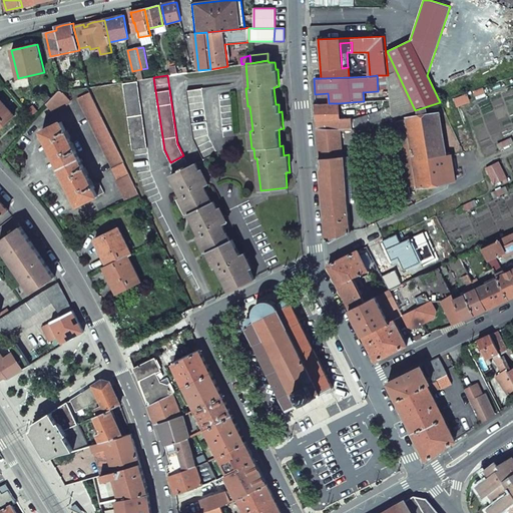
[(137,79),(122,81),(132,150),(147,148),(137,79)]
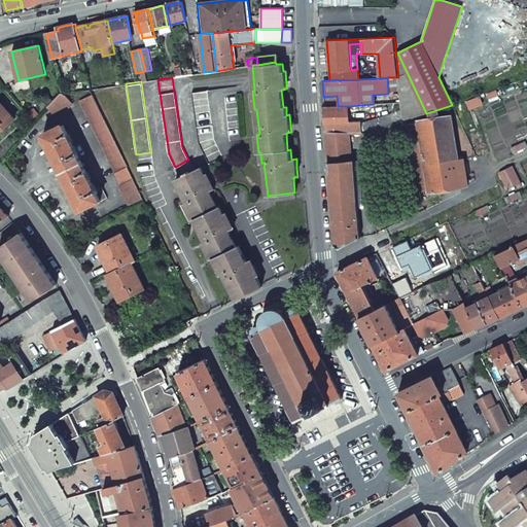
[(60,84),(61,93),(62,93),(69,92),(67,83),(60,84)]
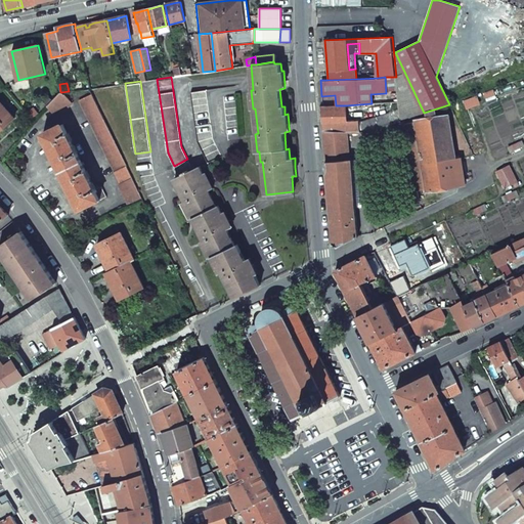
[(206,89),(190,92),(198,141),(208,162),(222,156),(213,136),(206,89)]
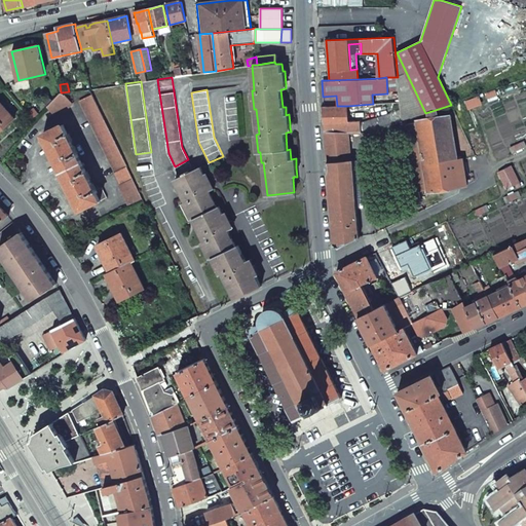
[(61,92),(47,107),(57,118),(73,105),(62,92),(61,92)]
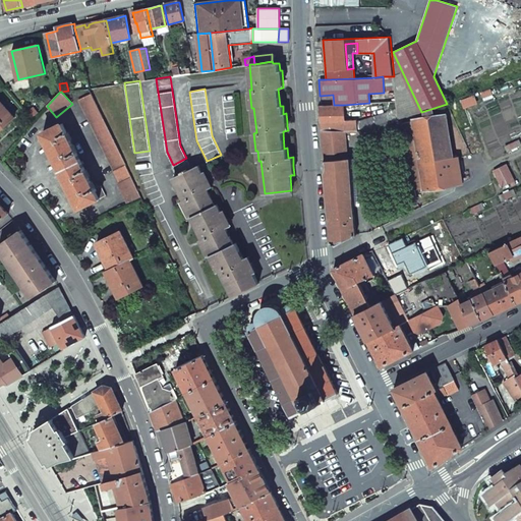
[(120,184),(132,178),(92,94),(79,100),(120,184)]
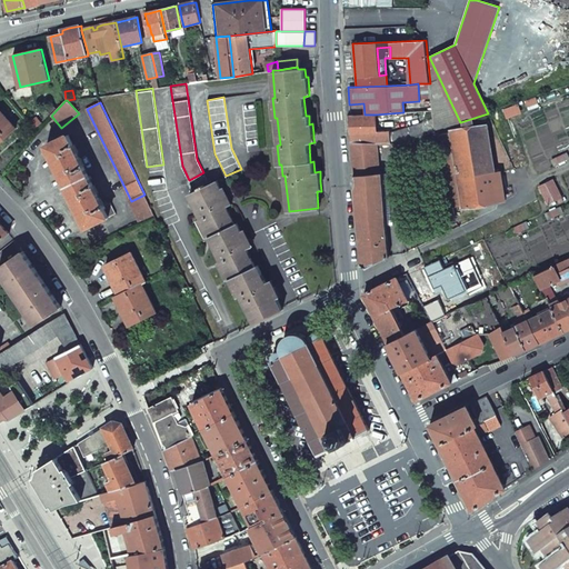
[(0,142),(16,129),(0,110),(0,142)]
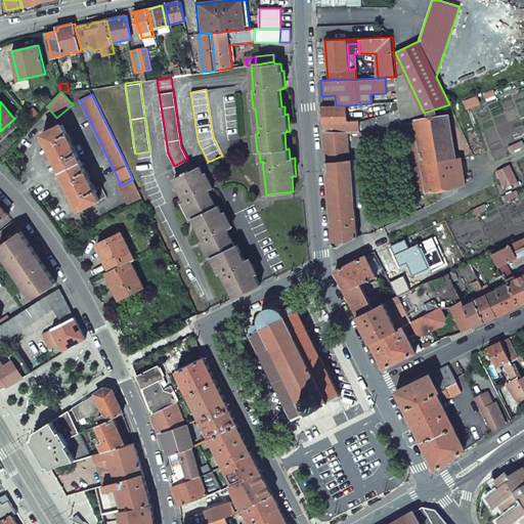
[(321,115),(322,130),(347,132),(360,132),(359,124),(359,120),(348,121),(346,105),(336,105),(319,106),(320,115),(321,115)]
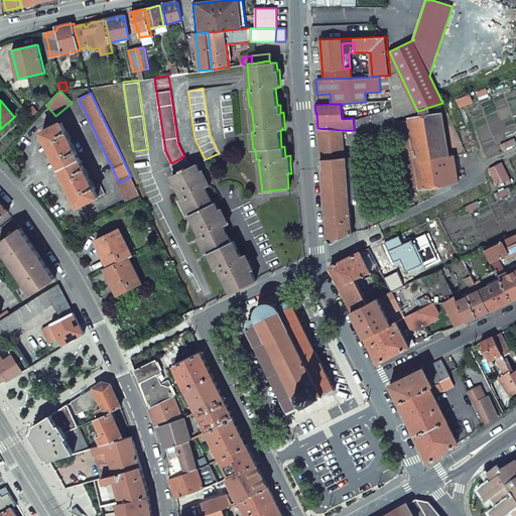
[(38,113),(33,108),(28,112),(33,117),(38,113)]
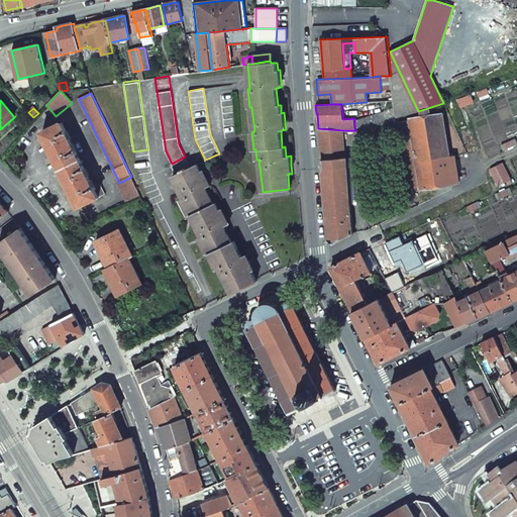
[(354,122),(355,130),(358,130),(395,118),(394,110),(354,122)]
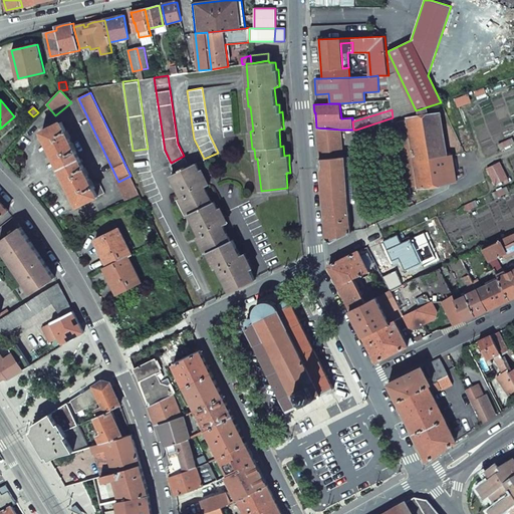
[(440,112),(408,117),(408,119),(419,188),(430,186),(457,181),(453,155),(447,156),(440,112)]
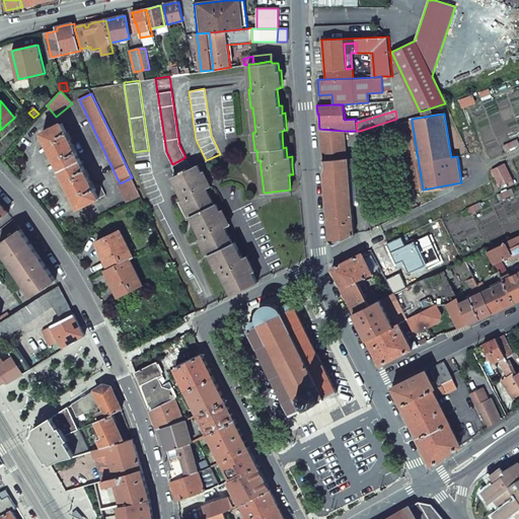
[(412,121),(401,123),(413,197),(424,195),(423,190),(412,121)]
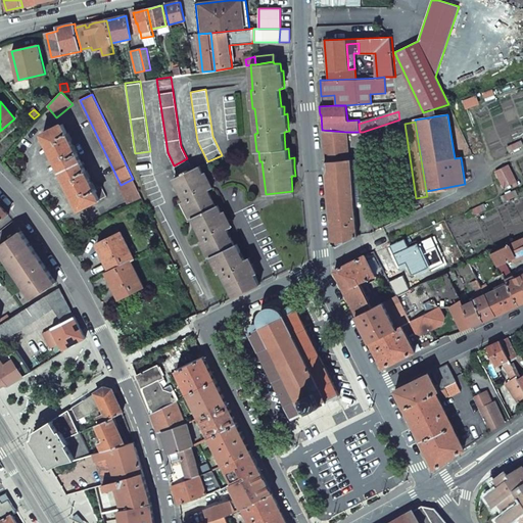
[(60,172),(79,209),(100,199),(95,189),(62,124),(42,134),(60,172)]
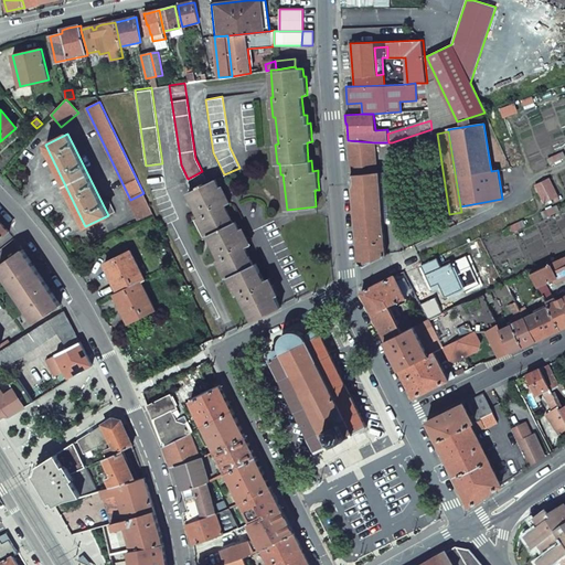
[(348,140),(351,174),(376,172),(374,146),(375,146),(374,142),(348,140)]
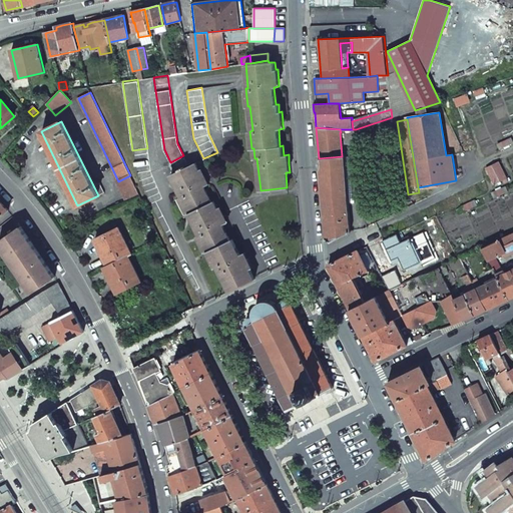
[(183,155),(170,162),(175,172),(188,166),(183,155)]
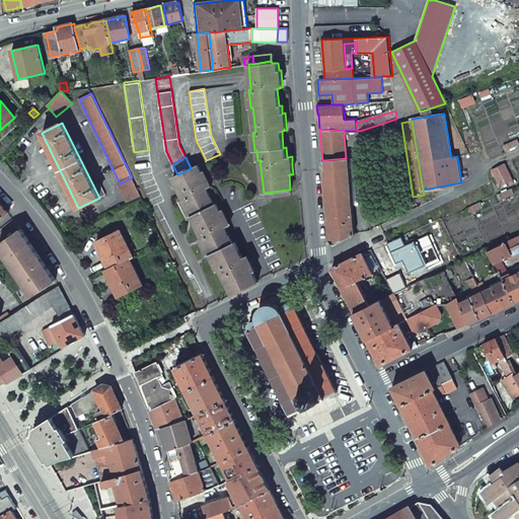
[(346,158),(322,160),(329,242),(330,242),(332,243),(335,245),(355,235),(350,166),(348,166),(347,158),(346,158)]
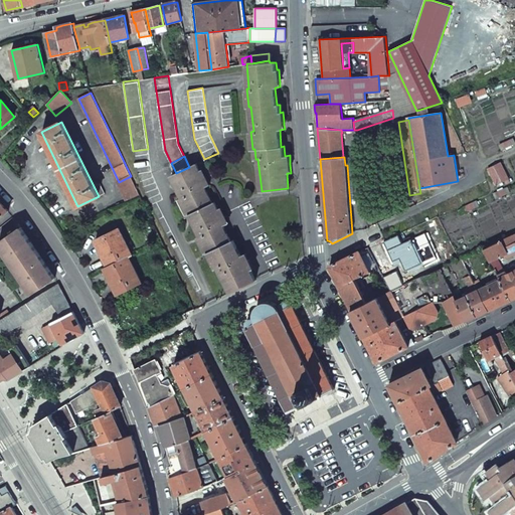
[(488,168),(496,185),(506,180),(507,183),(510,182),(501,162),(488,168)]
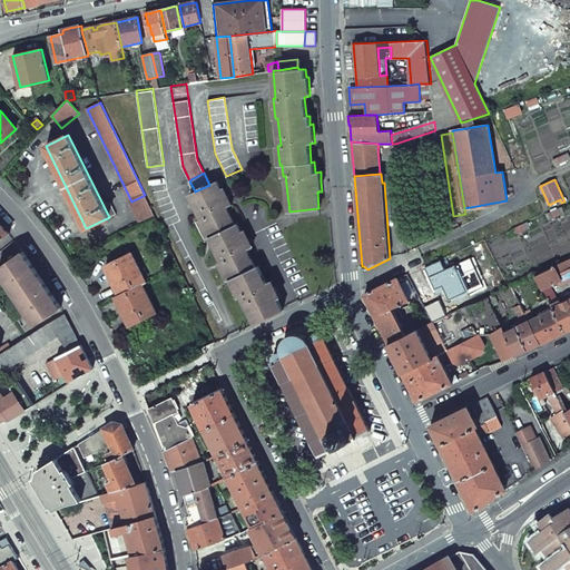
[(195,192),(189,195),(202,218),(198,219),(207,238),(210,236),(222,262),(219,263),(227,281),(231,279),(239,297),(242,296),(255,324),(268,317),(283,311),(269,282),(266,284),(258,266),(256,267),(247,249),(249,248),(237,224),(235,225),(226,207),(229,206),(217,182),(209,185),(195,192)]
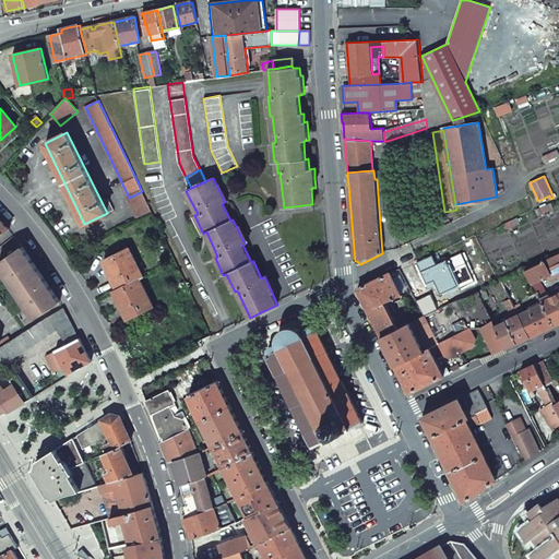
[(102,202),(107,213),(113,210),(107,199),(102,202)]
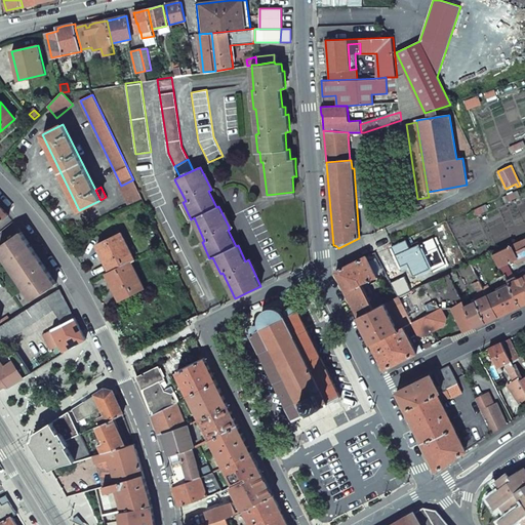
[(0,223),(8,215),(0,206),(0,223)]
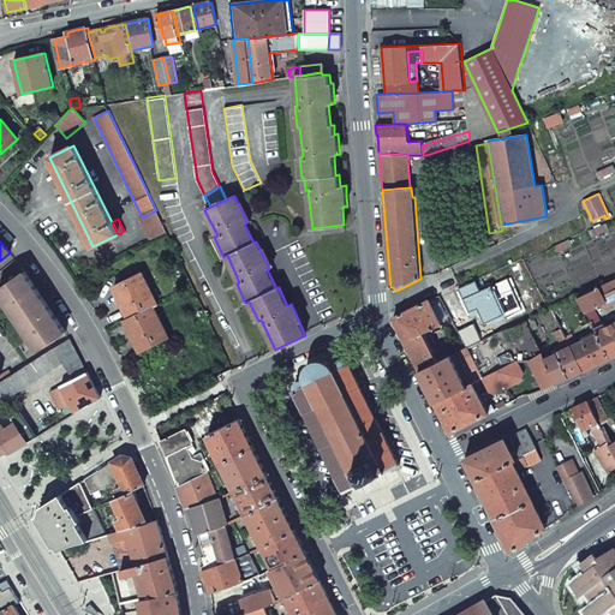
[(0,269),(0,270),(16,258),(10,252),(0,261),(0,269)]
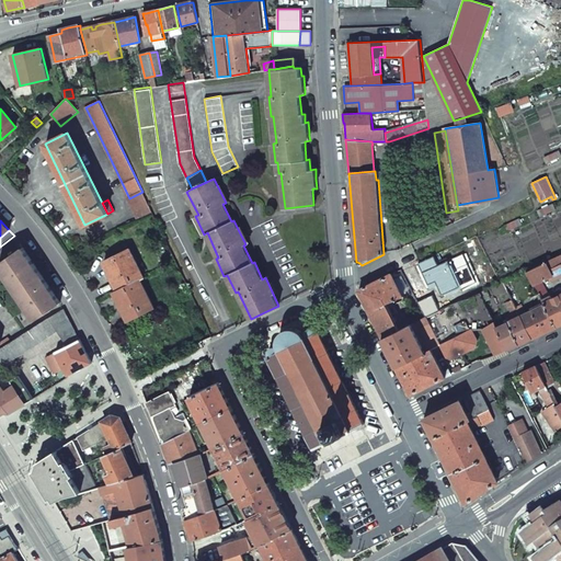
[(0,262),(0,267),(35,320),(60,302),(52,288),(42,275),(32,261),(23,248),(0,262)]
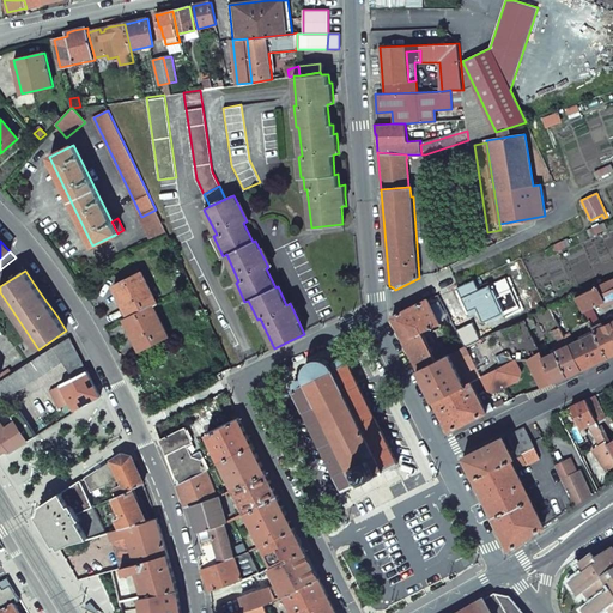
[(113,286),(128,317),(152,305),(157,303),(141,272),(113,286)]
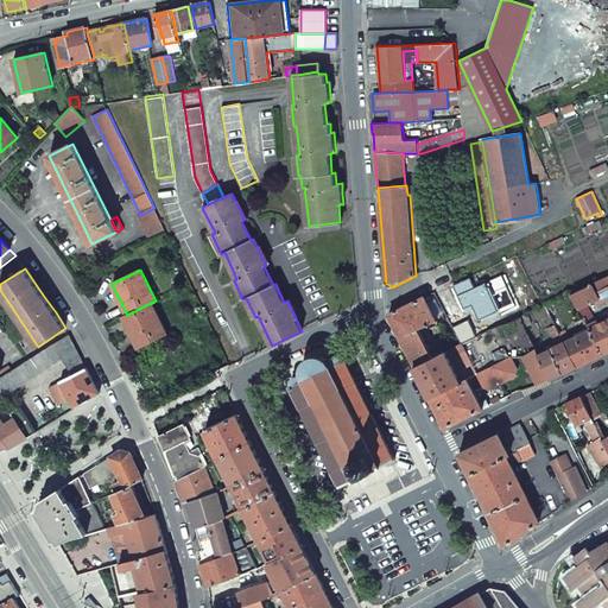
[(607,277),(571,295),(580,309),(588,305),(600,299),(601,303),(607,298),(607,277)]
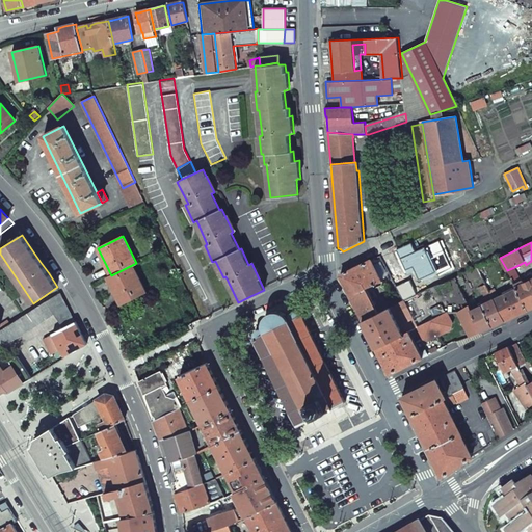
[(371,260),(340,275),(351,298),(364,321),(379,314),(374,301),(367,289),(382,281),(371,260)]
